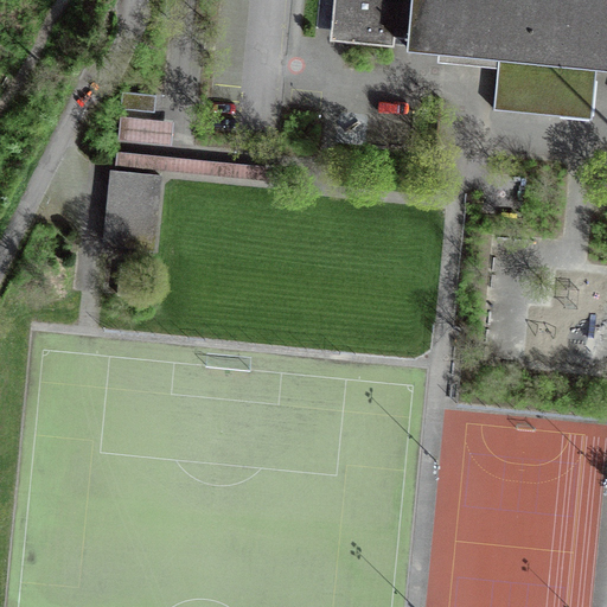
[(606,0),(333,0),(331,31),(346,33),(345,42),(394,45),(394,37),(407,38),(406,48),(498,56),(493,108),(558,114),(563,63),(606,66),(606,0)]
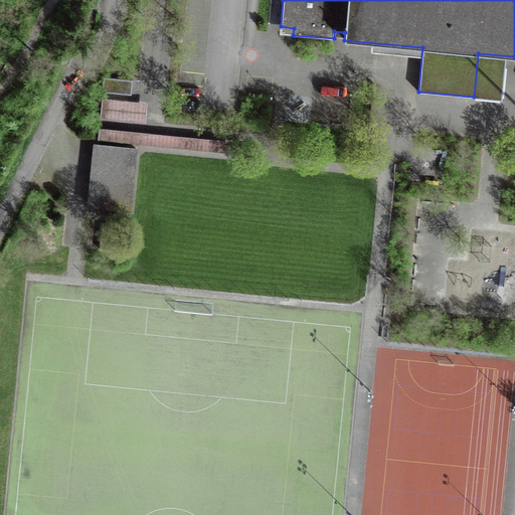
[(132,79),(104,77),(103,92),(132,94),(132,79)]
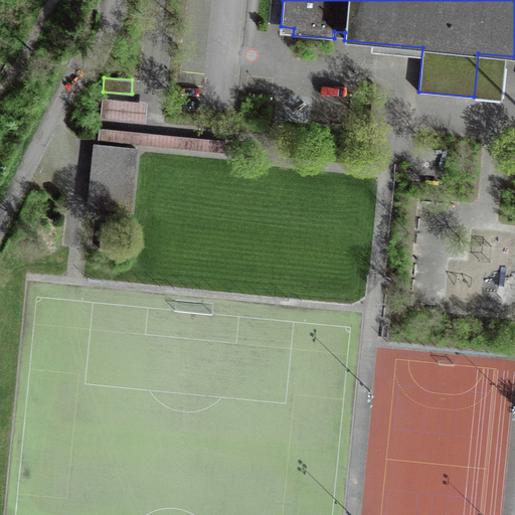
[(147,102),(102,99),(100,119),(146,122),(147,102)]
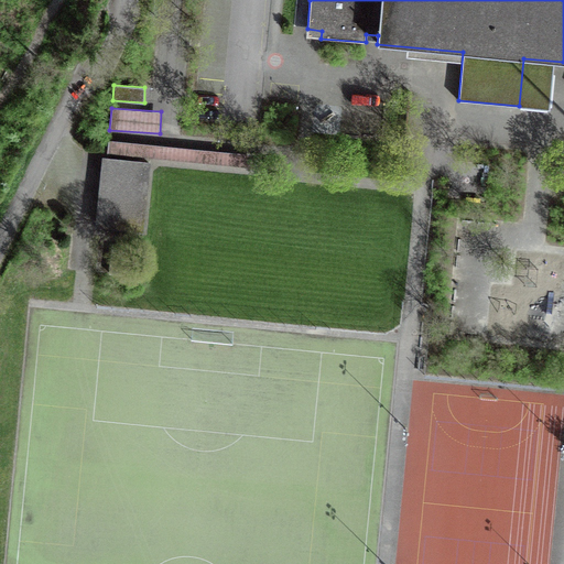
[(256,154),(108,140),(107,153),(255,167),(256,154)]
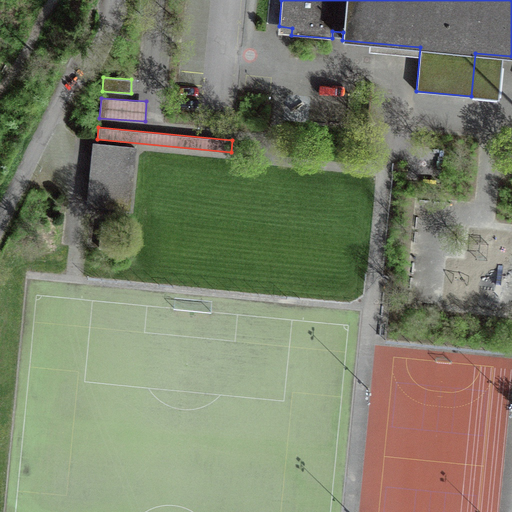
[(135,147),(97,143),(96,151),(94,151),(90,196),(91,196),(90,204),(129,208),(135,147)]
